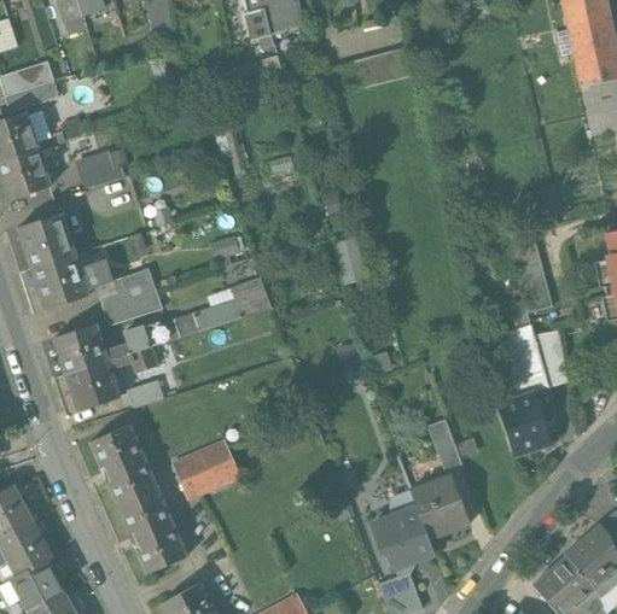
[(57,0),(69,34),(88,28),(83,15),(79,0),(57,0)]
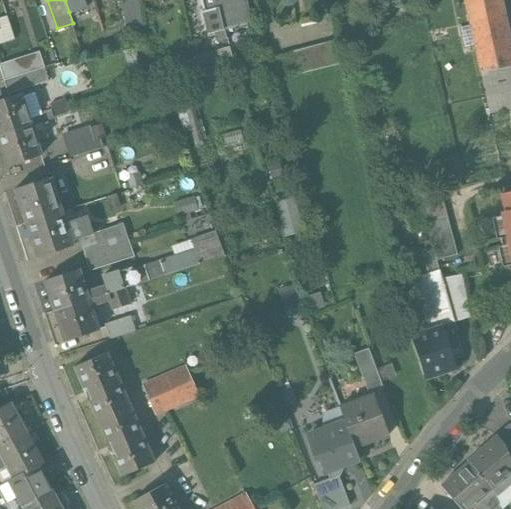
[(65,0),(69,12),(87,6),(85,0),(65,0)]
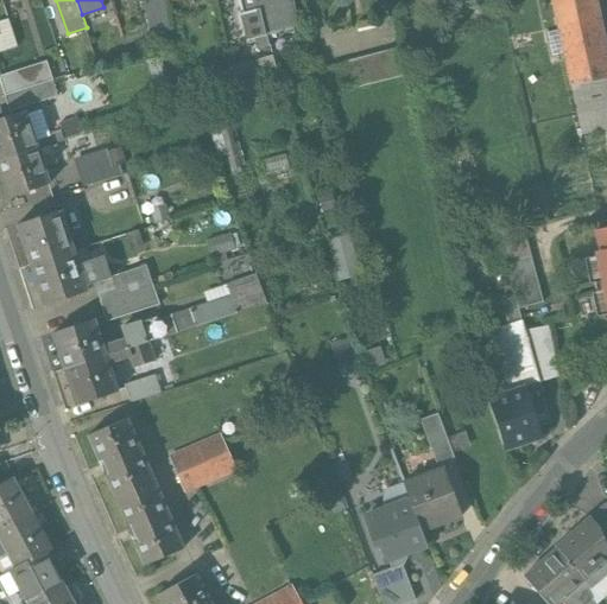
[(145,0),(151,32),(171,29),(166,0),(145,0)]
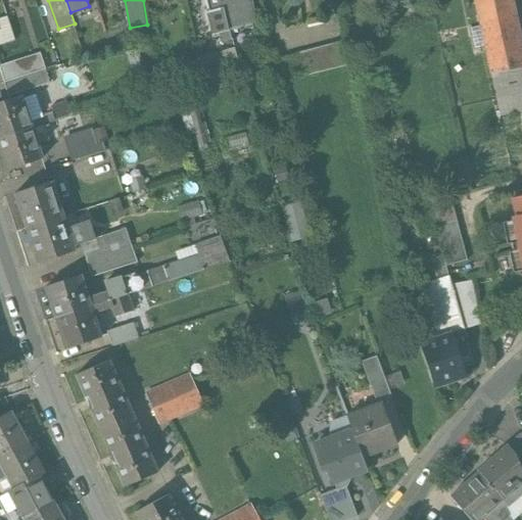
[(207,0),(209,10),(208,10),(214,33),(230,29),(237,56),(255,52),(251,22),(255,22),(251,0),(207,0)]
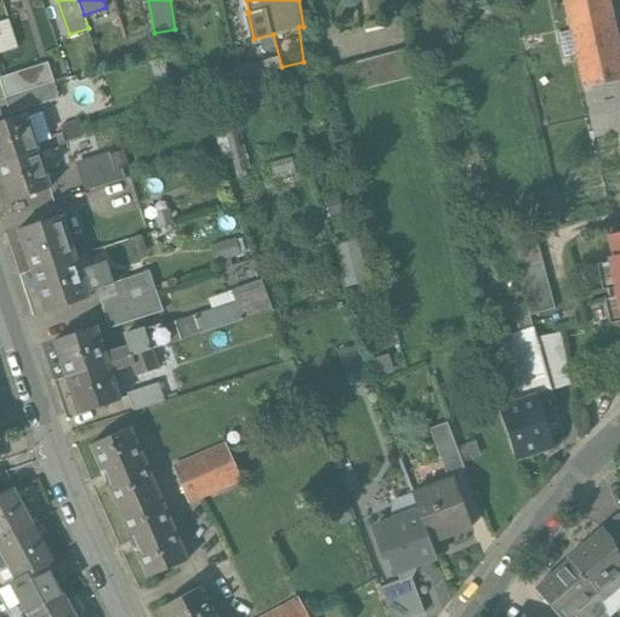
[(619,44),(610,0),(566,0),(595,135),(619,127),(619,44)]
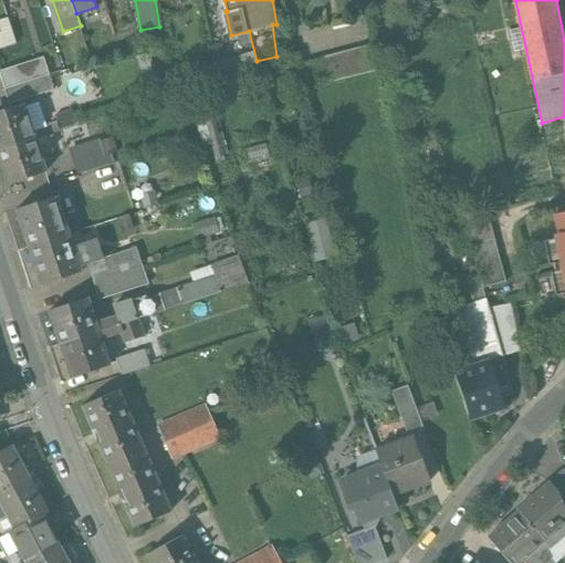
[(2,71),(0,71),(0,72),(4,87),(50,73),(44,54),(1,69),(2,71)]
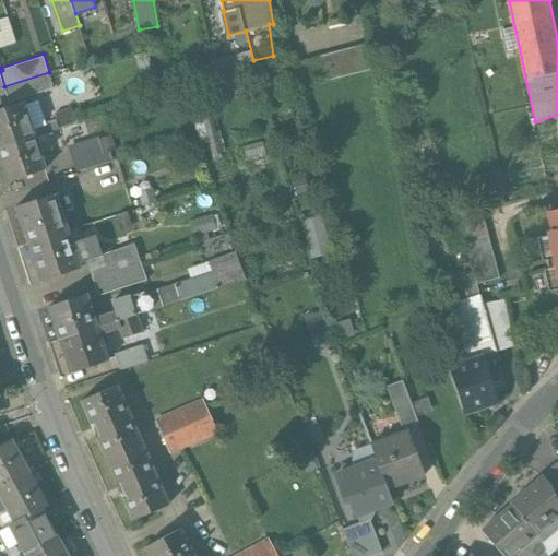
[(49,72),(4,86),(10,102),(54,86),(49,72)]
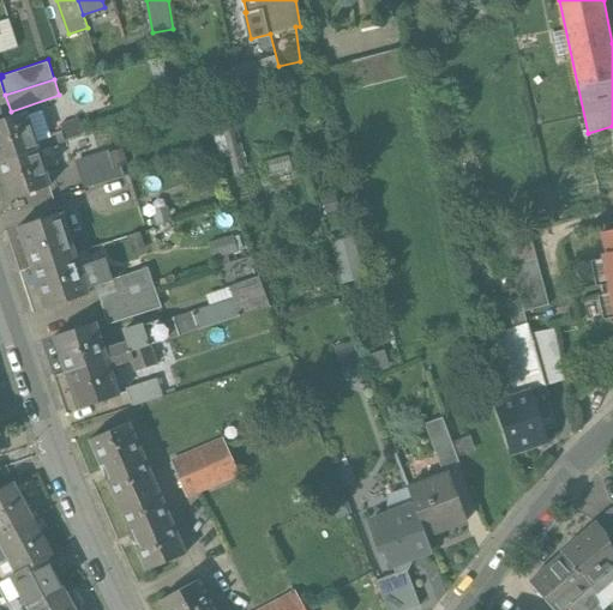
[(0,120),(0,159),(38,148),(48,144),(46,136),(36,139),(26,112),(0,120)]
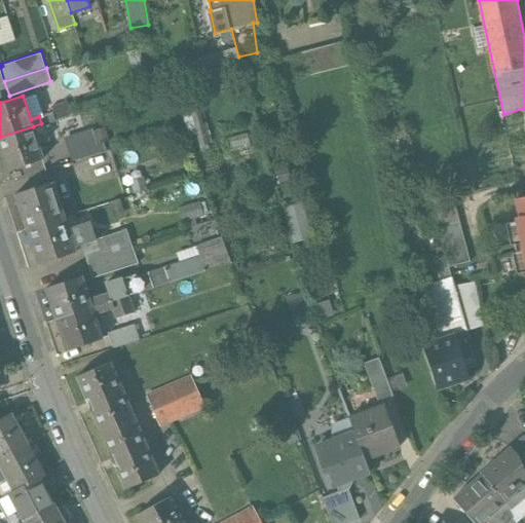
[(41,123),(45,122),(55,119),(53,111),(39,116),(41,123)]
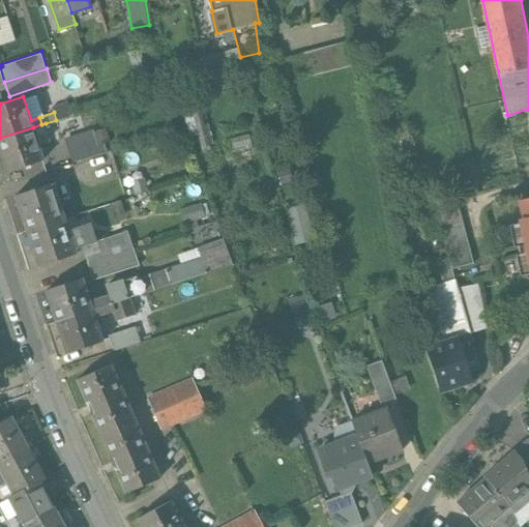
[(56,120),(46,123),(51,137),(80,126),(76,114),(56,120)]
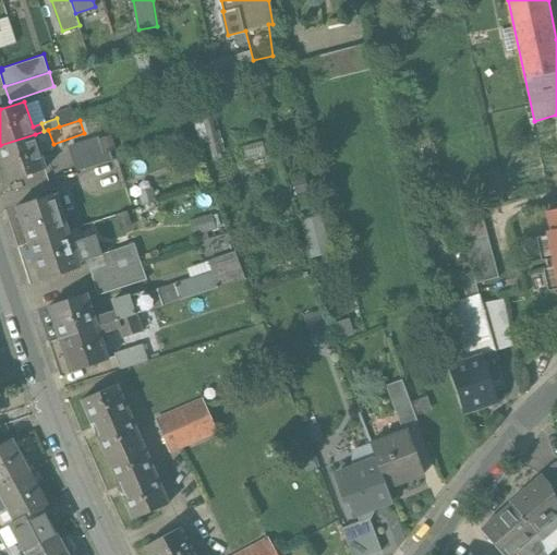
[(46,167),(35,134),(0,145),(0,152),(9,180),(46,167)]
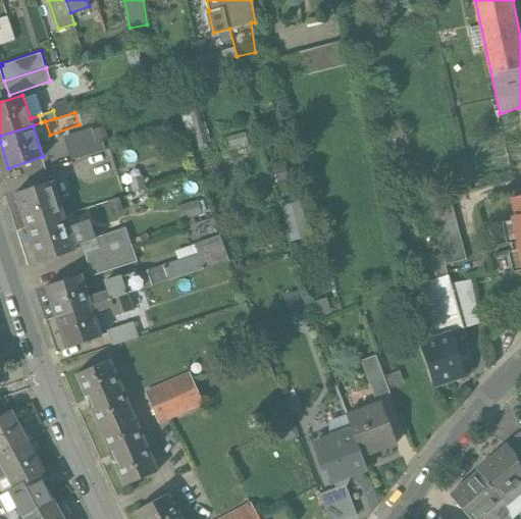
[(92,127),(67,136),(74,158),(99,150),(92,127)]
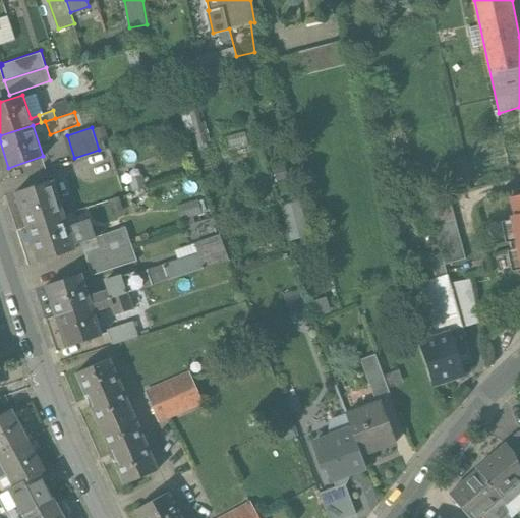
[(44,160),(46,168),(64,162),(61,152),(44,160)]
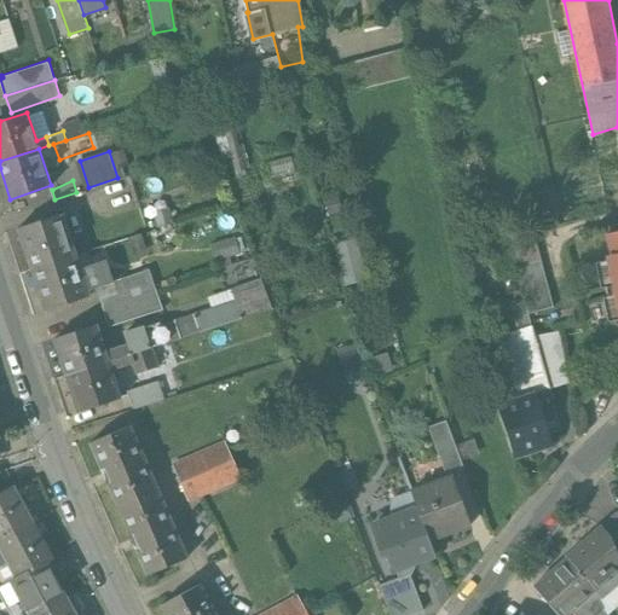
[(33,268),(76,254),(63,213),(19,226),(33,268)]
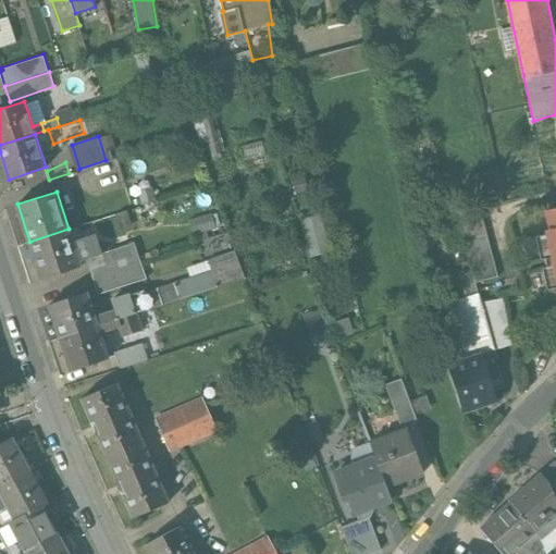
[(555,206),(546,209),(555,251),(555,206)]
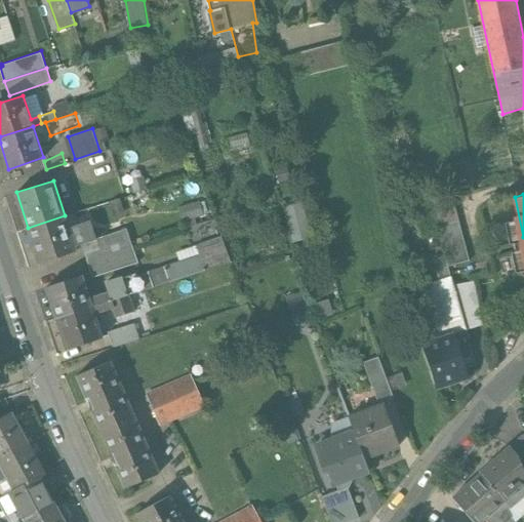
[(452,196),(434,201),(451,269),(471,264),(452,196)]
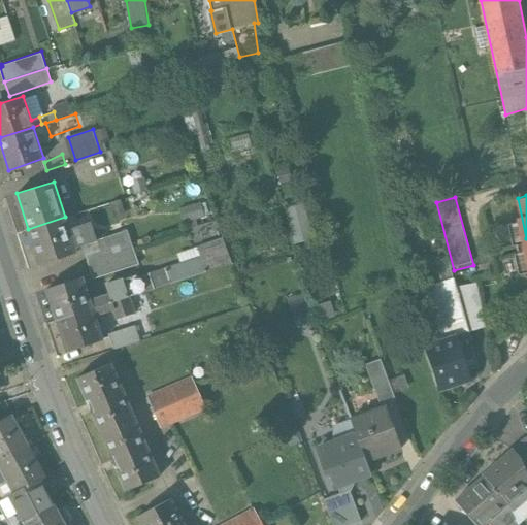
[(65,217),(28,229),(39,264),(76,252),(75,248),(83,245),(83,244),(96,239),(91,222),(69,229),(65,217)]
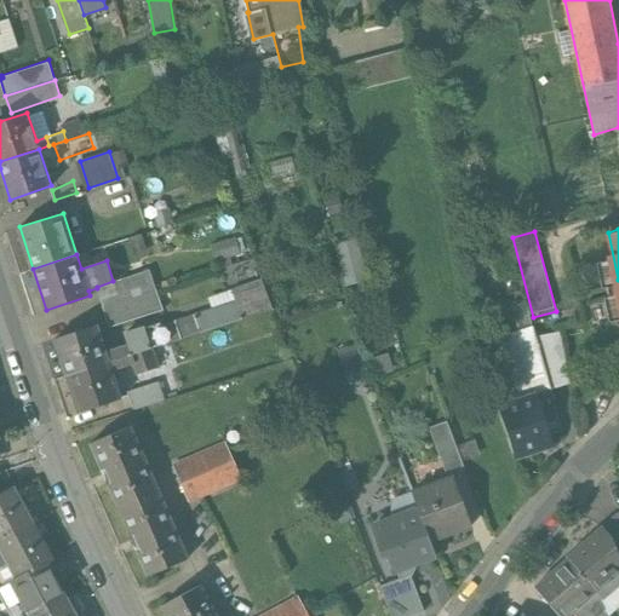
[(97,287),(97,288),(103,306),(156,289),(149,269),(113,281),(97,287)]
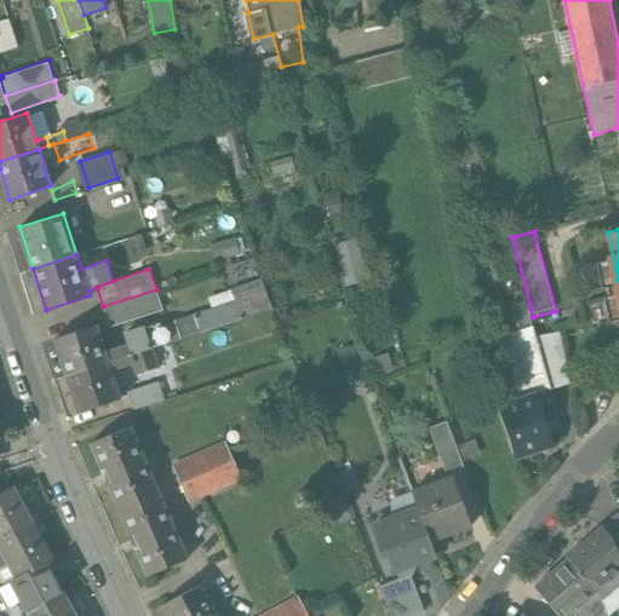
[(156,289),(103,306),(110,327),(164,309),(156,289)]
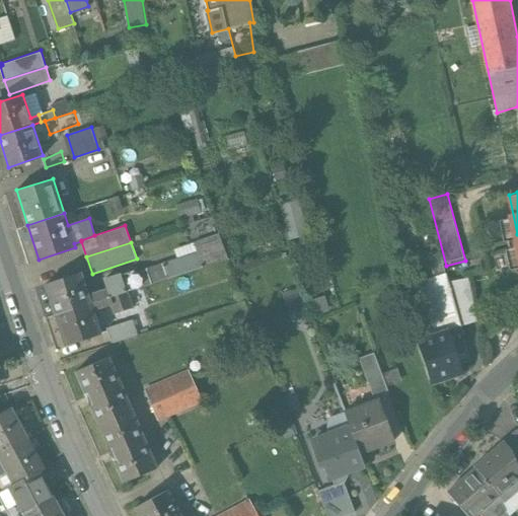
[(146,268),(151,282),(213,262),(211,255),(201,259),(198,250),(146,268)]
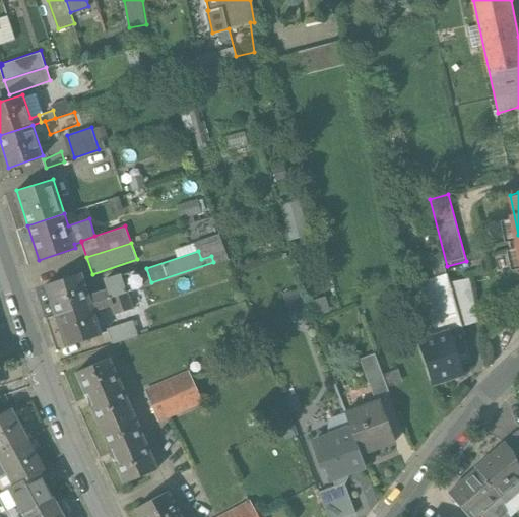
[(47,283),(57,314),(110,297),(128,291),(140,286),(137,275),(124,279),(122,274),(106,280),(109,291),(89,296),(81,272),(47,283)]
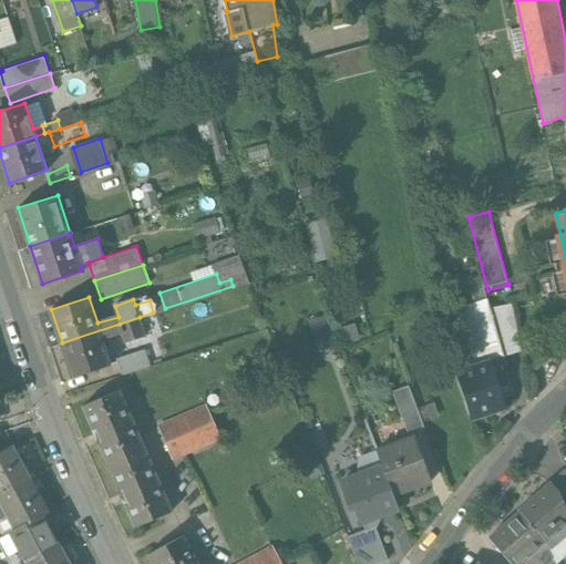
[(489,303),(454,313),(456,325),(469,367),(504,355),(492,311),(489,303)]
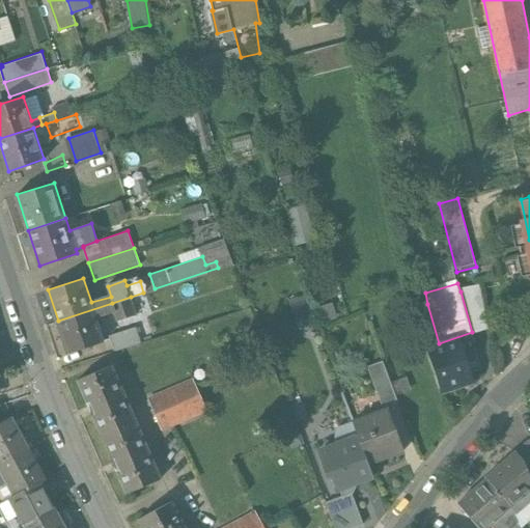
[(472,332),(473,336),(491,331),(477,286),(461,292),(472,332)]
